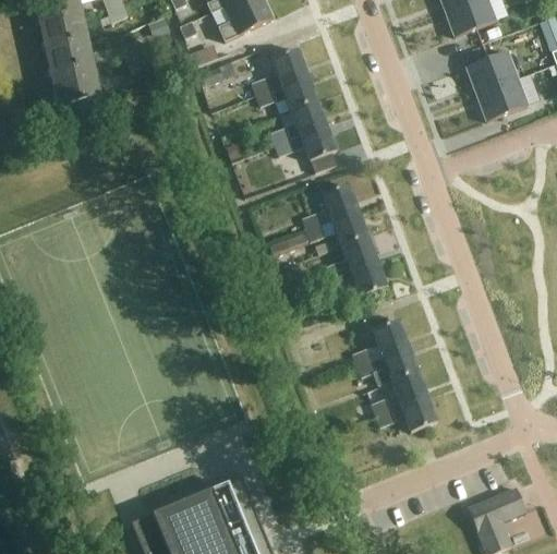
[(39,23),(80,15),(76,0),(35,0),(39,23)]
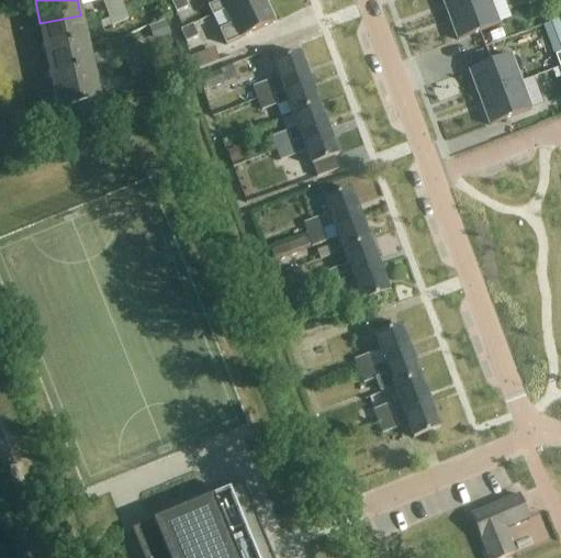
[(109,10),(125,4),(124,0),(105,0),(109,10)]
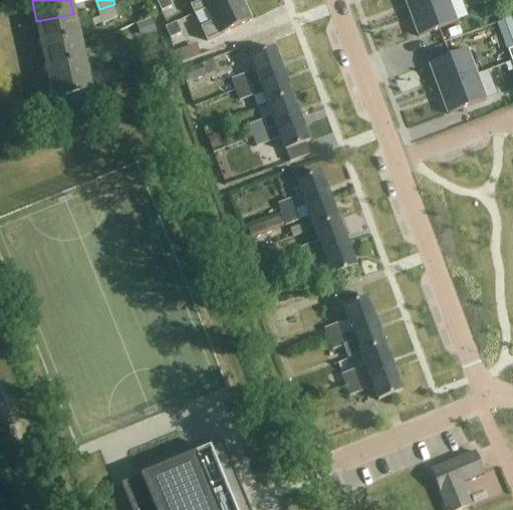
[(158,0),(162,8),(173,2),(172,0),(158,0)]
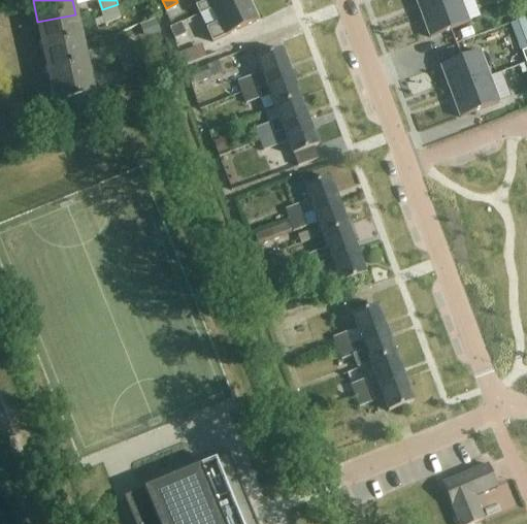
[(195,0),(200,11),(212,6),(211,5),(223,0),(195,0)]
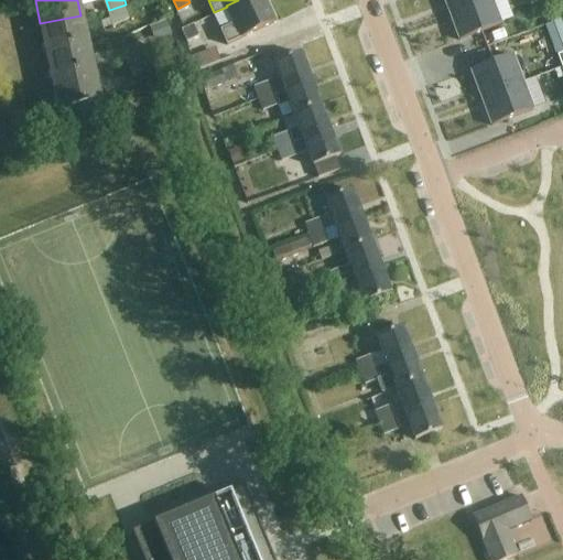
[(220,27),(227,41),(277,18),(268,0),(238,0),(226,6),(227,7),(234,21),(220,27)]
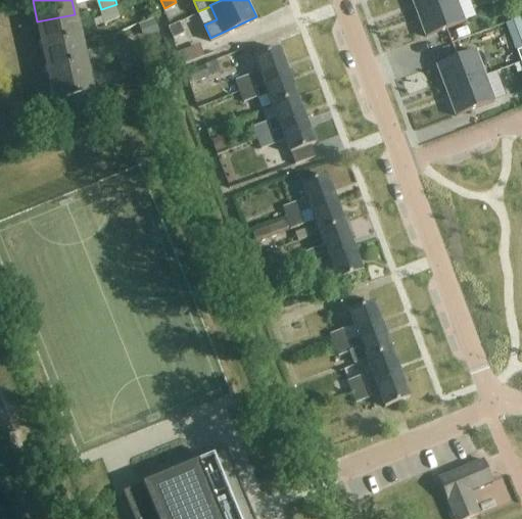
[(415,0),(418,8),(439,0),(415,0)]
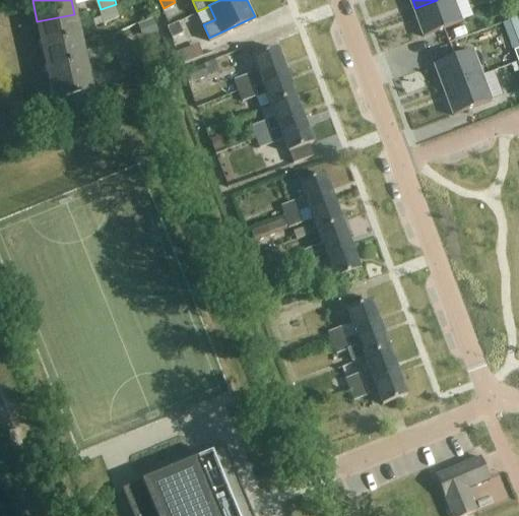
[(437,0),(415,8),(418,17),(425,34),(463,19),(457,3),(456,0),(437,0)]
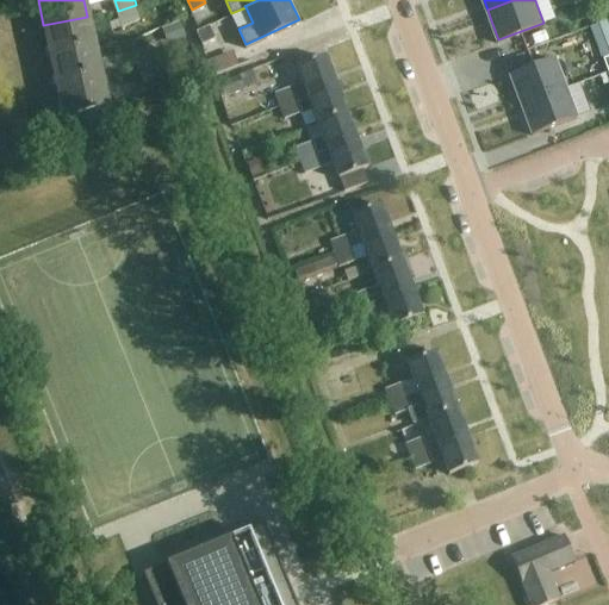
[(136,5),(118,11),(123,24),(141,18),(136,5)]
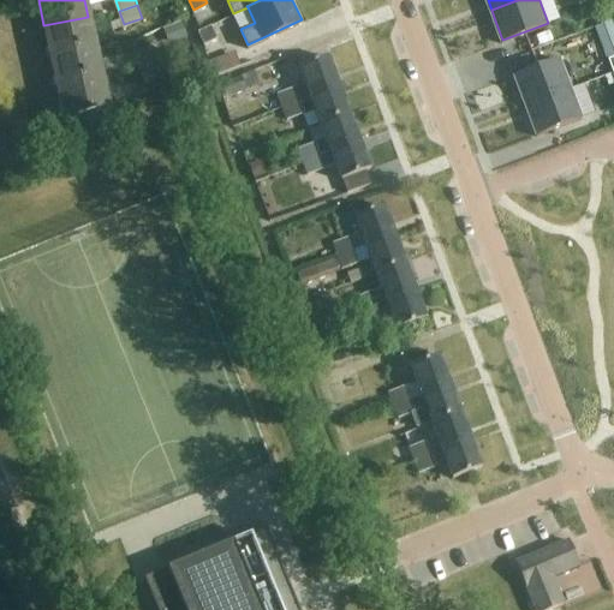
[(88,17),(43,25),(49,55),(95,47),(88,17)]
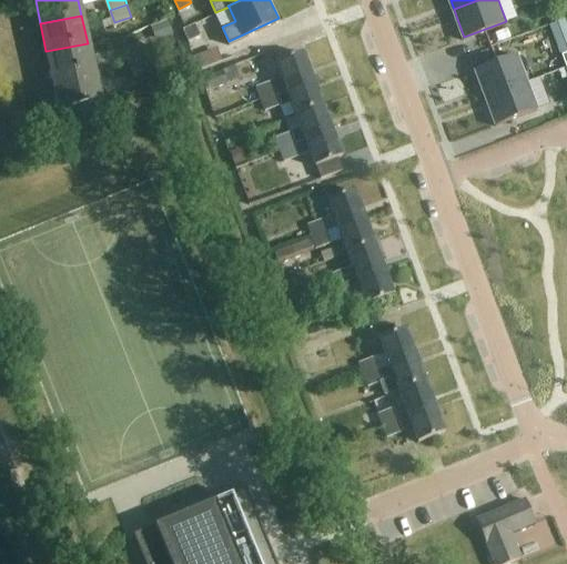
[(566,20),(565,16),(548,22),(552,31),(553,33),(566,28),(566,20)]
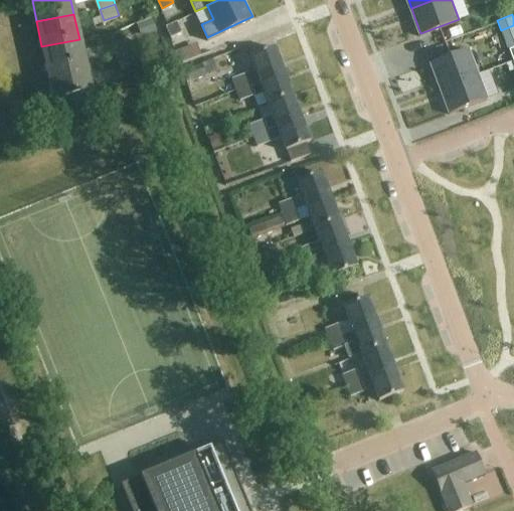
[(153,15),(138,21),(142,33),(157,28),(153,15)]
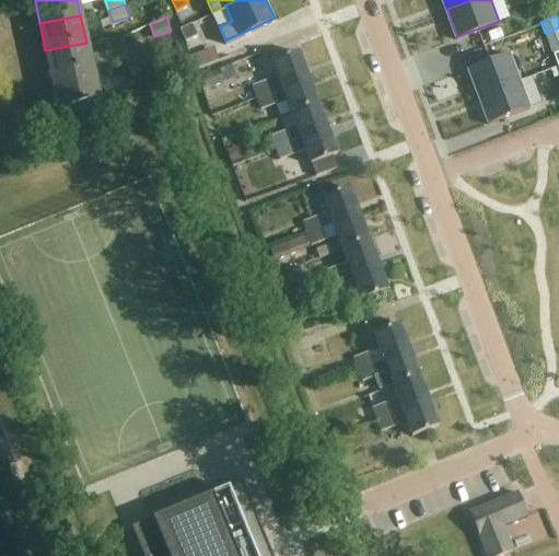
[(193,22),(181,27),(186,38),(198,33),(193,22)]
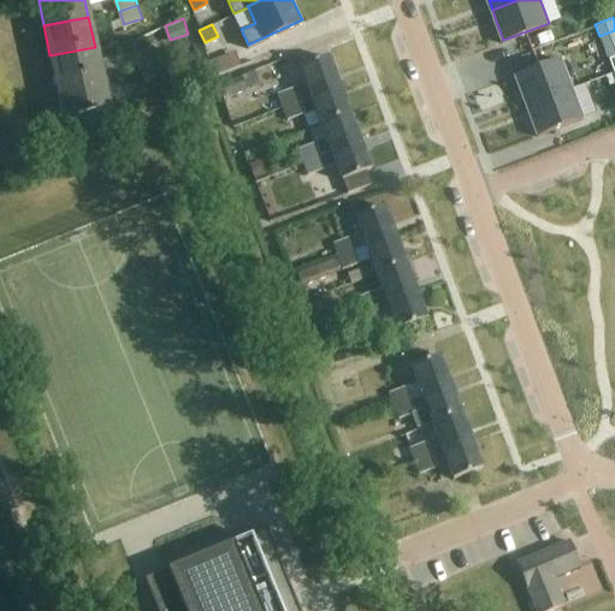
[(614,30),(599,36),(605,53),(614,48),(614,30)]
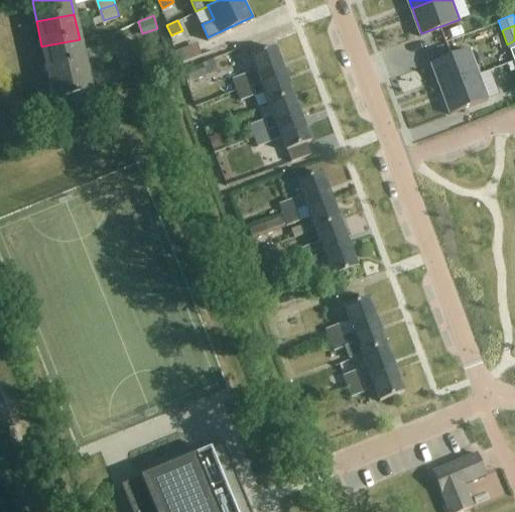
[(47,74),(85,67),(80,39),(41,46),(47,74)]
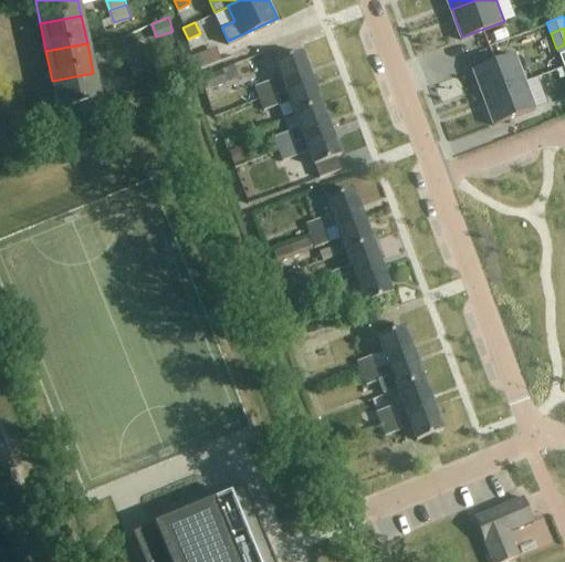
[(129,62),(146,56),(140,43),(124,49),(129,62)]
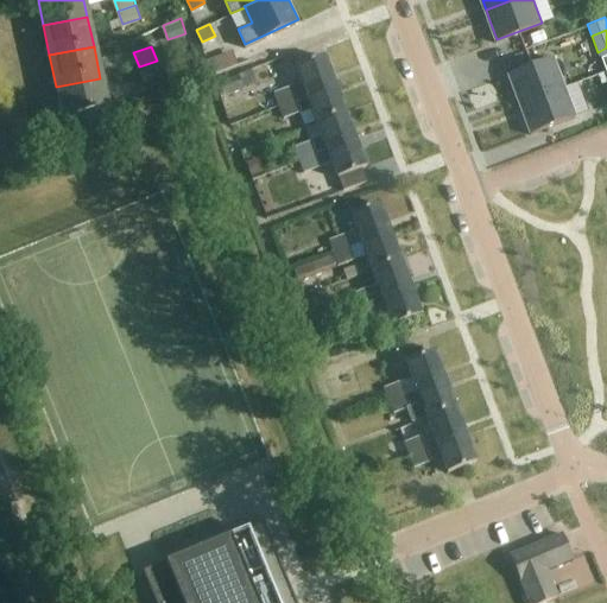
[(297,93),(305,89),(335,78),(324,51),(295,62),(302,80),(273,90),(277,100),(297,93)]
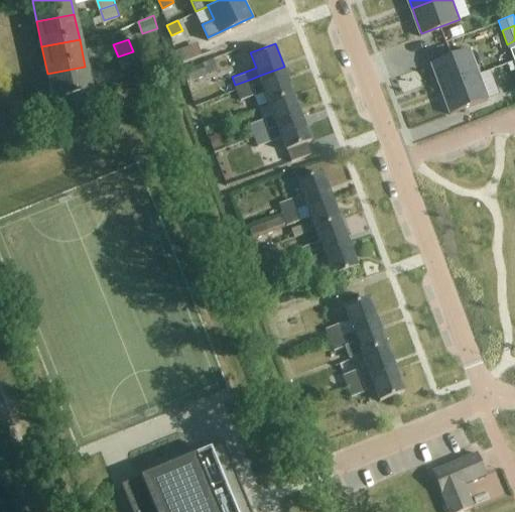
[(470,47),(431,61),(432,64),(433,67),(441,87),(480,73),(472,52),(471,49),(470,47)]
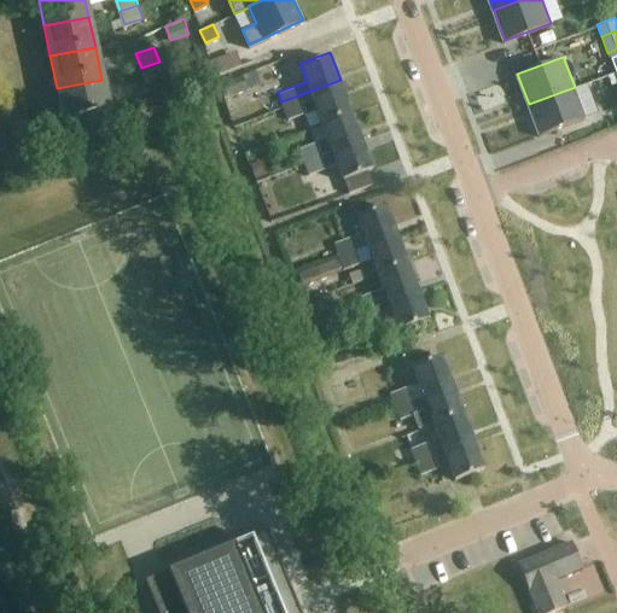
[(159,62),(141,68),(146,82),(164,76),(159,62)]
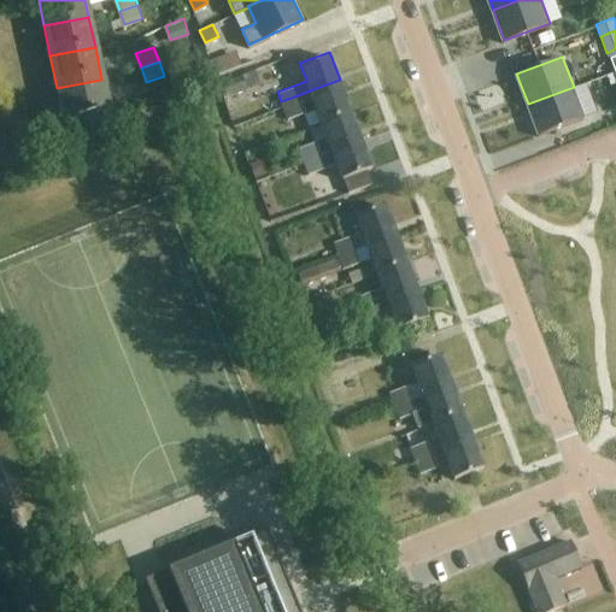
[(241,75),(218,82),(224,96),(246,88),(241,75)]
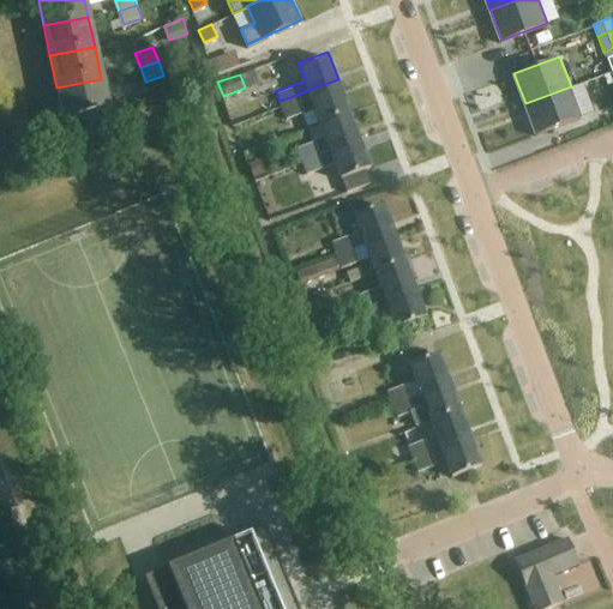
[(101,79),(56,88),(62,120),(108,112),(101,79)]
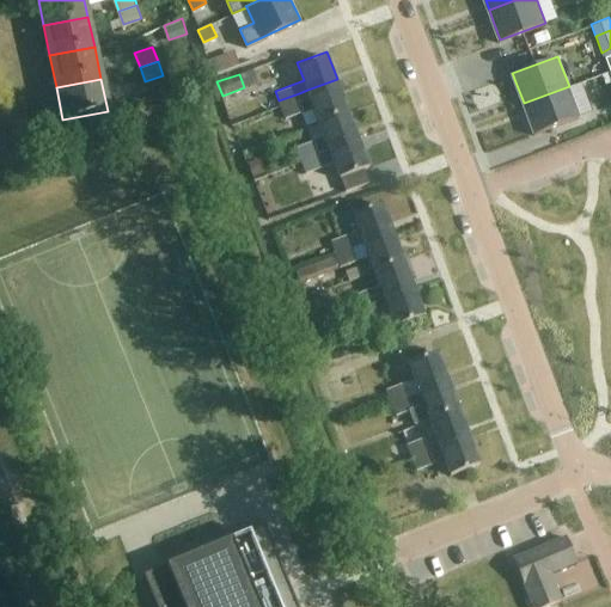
[(307,90),(318,118),(347,108),(337,79),(307,90)]
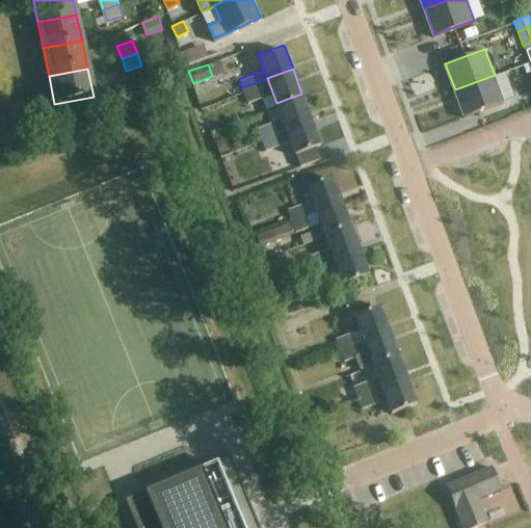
[(495,75),(455,89),(458,99),(465,115),(504,101),(498,84),(495,75)]
